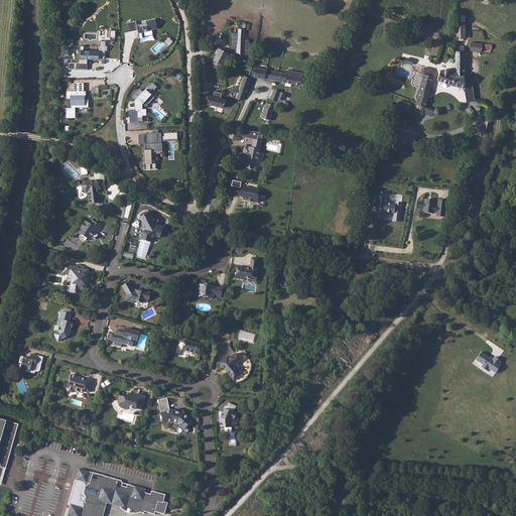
[(466,38),(467,14),(458,14),(457,38),(466,38)]
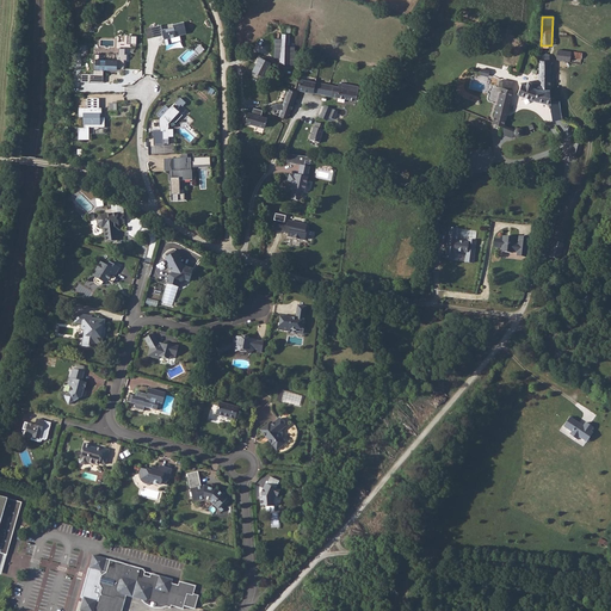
[(161,25),(150,28),(153,37),(164,35),(164,39),(165,39),(166,45),(172,44),(172,43),(181,41),(179,34),(186,32),(184,23),(173,25),(173,28),(162,30),(161,25)]
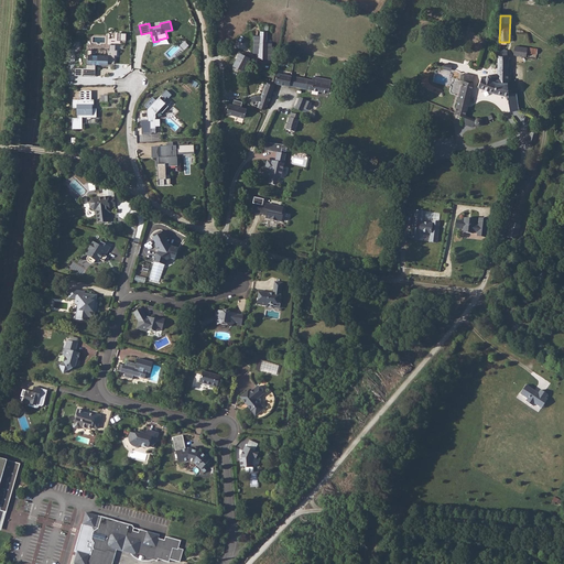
[(259,53),(259,58),(273,60),(274,43),(268,43),(268,32),(261,31),(260,36),(255,36),(255,53),(259,53)]
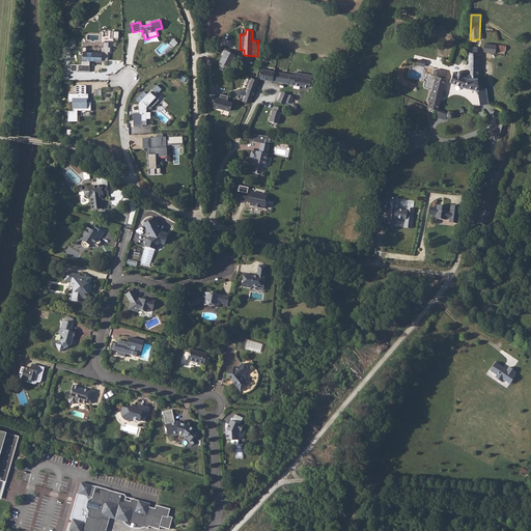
[(103,47),(102,52),(103,52),(102,59),(108,60),(108,52),(111,52),(111,47),(109,47),(109,43),(104,43),(104,47),(103,47)]
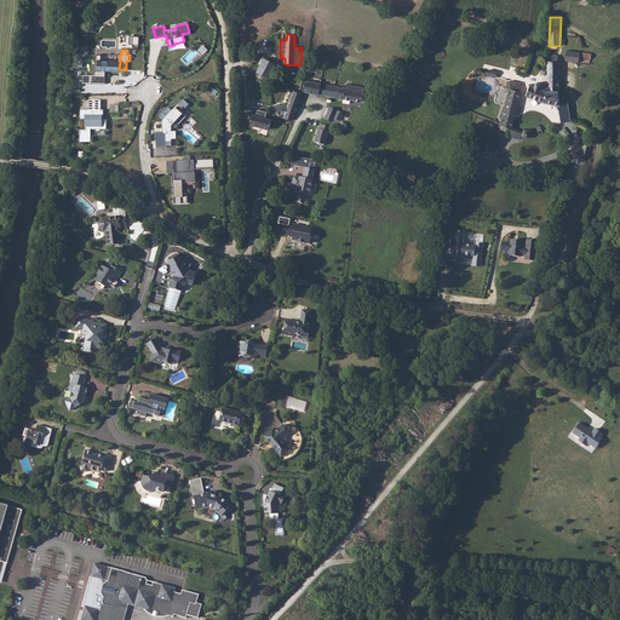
[(592,53),(567,50),(566,58),(580,61),(580,57),(591,58),(592,53)]
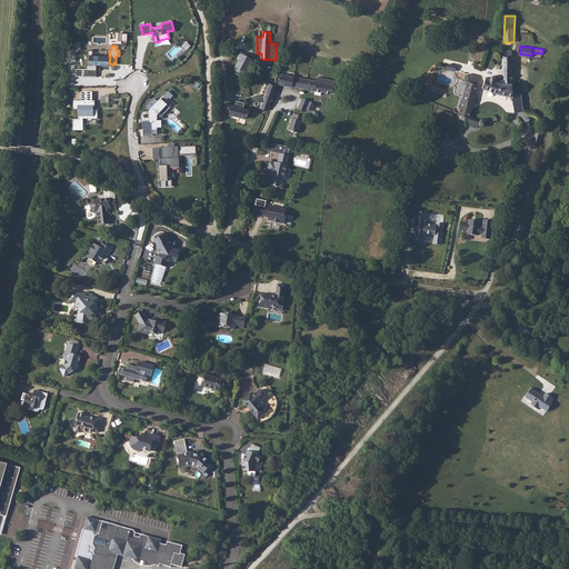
[(511,48),(501,49),(502,78),(512,80),(512,53),(511,53),(511,48)]
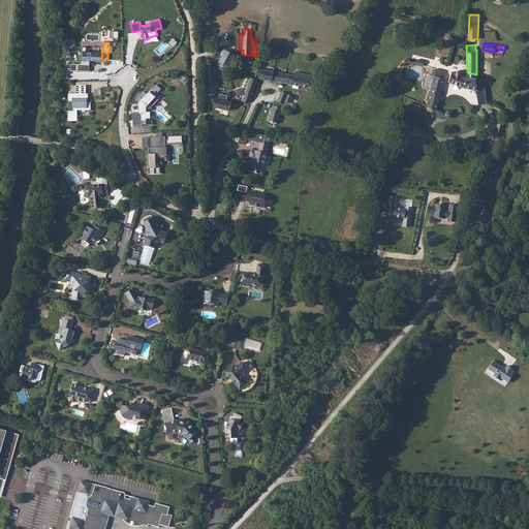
[(228,67),(236,55),(225,50),(219,62),(228,67)]
